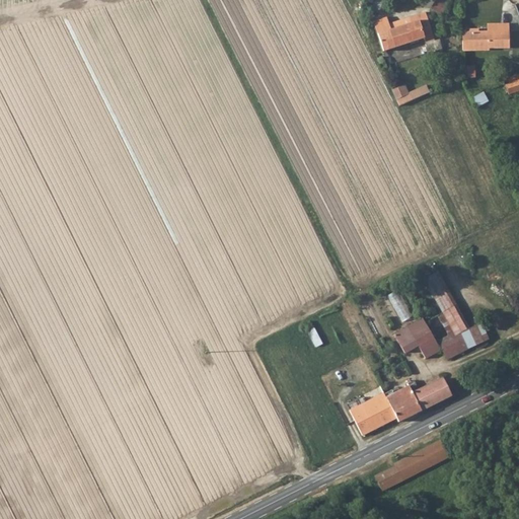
[(437,0),(434,9),(444,14),(450,0),(437,0)]
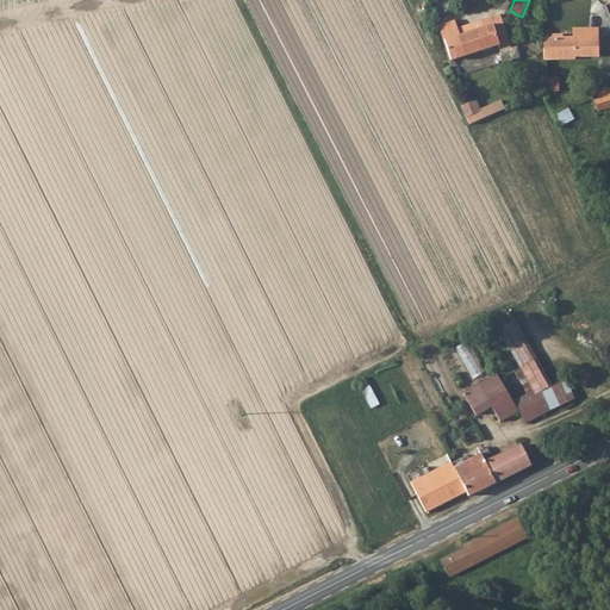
[(481,29),(459,36),(456,29),(454,23),(440,26),(450,62),(497,47),(498,51),(509,48),(499,16),(479,22),(481,29)]
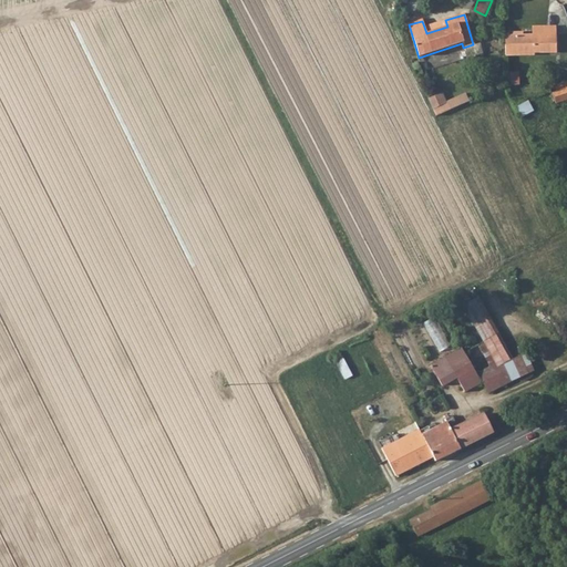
[(447,27),(445,20),(424,27),(426,33),(447,27)]
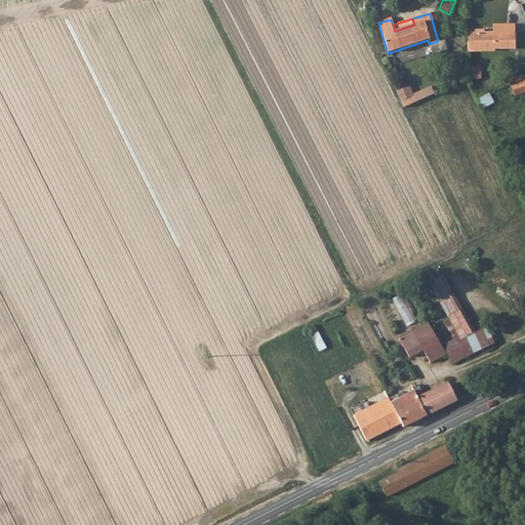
[(469,33),(469,44),(469,54),(495,54),(495,51),(516,51),(516,33),(469,33)]
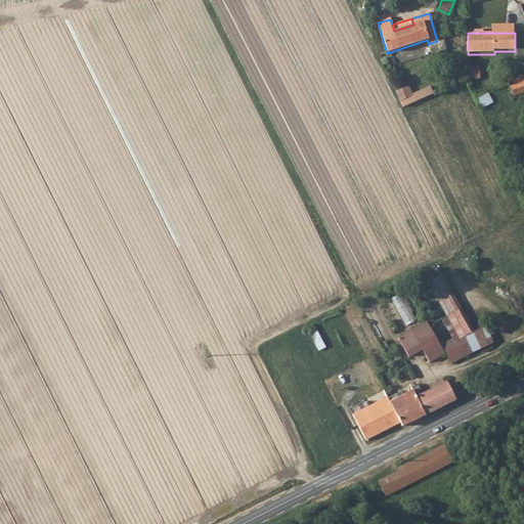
[(523,83),(510,89),(513,99),(523,94),(523,83)]
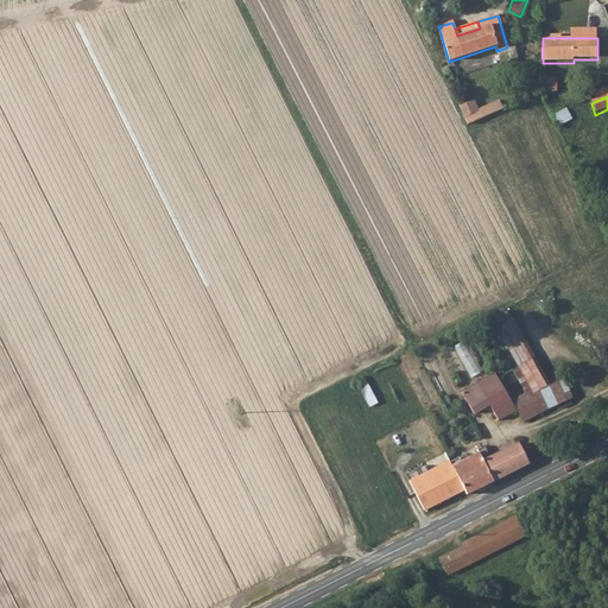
[(481,107),(477,99),(462,105),(469,124),(506,111),(502,100),(481,107)]
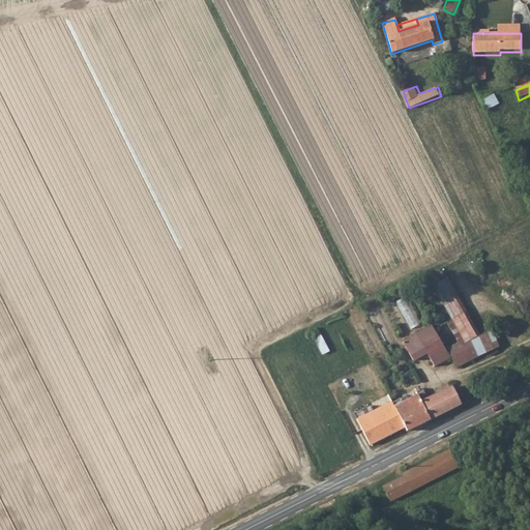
[(405,312),(413,327),(422,323),(414,307),(405,312)]
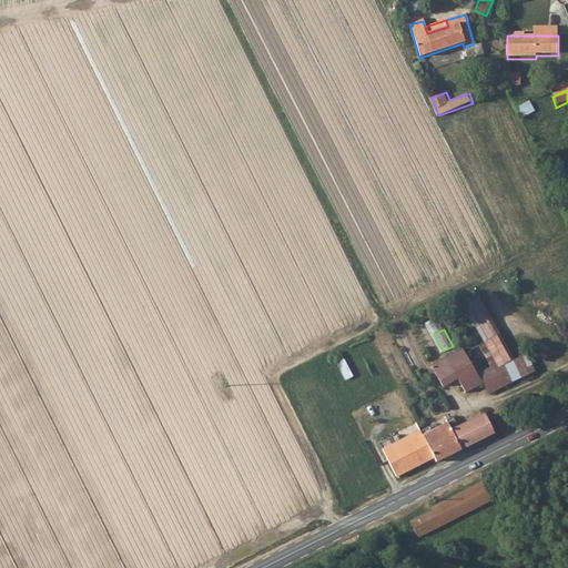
[(478,345),(489,363),(501,356),(506,354),(496,336),(478,345)]
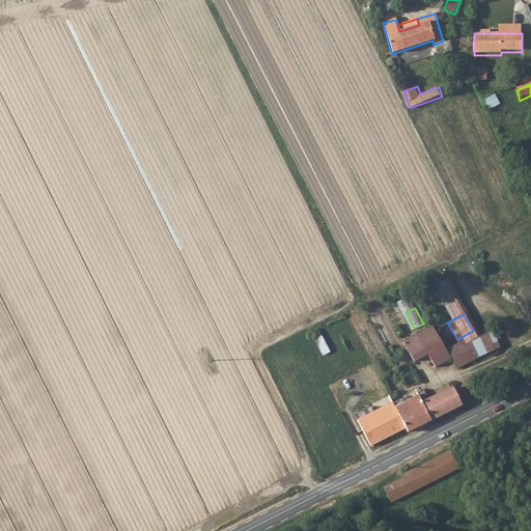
[(481,355),(498,345),(486,323),(473,331),(469,333),(481,355)]
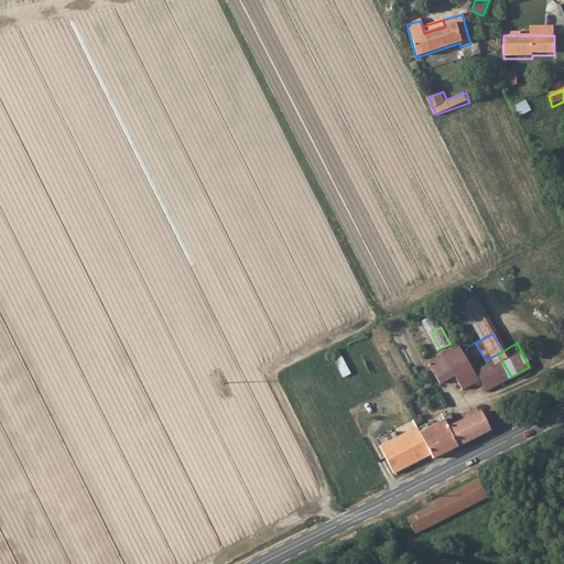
[(476,378),(459,350),(456,344),(440,353),(459,387),(476,378)]
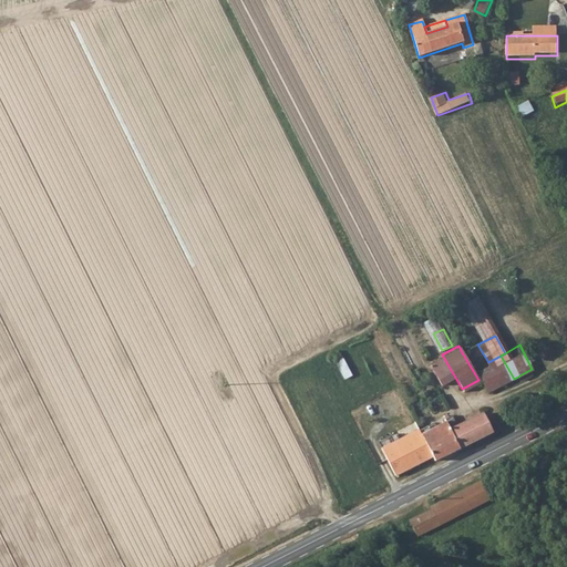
[(514,379),(501,356),(488,362),(477,369),(488,392),(514,379)]
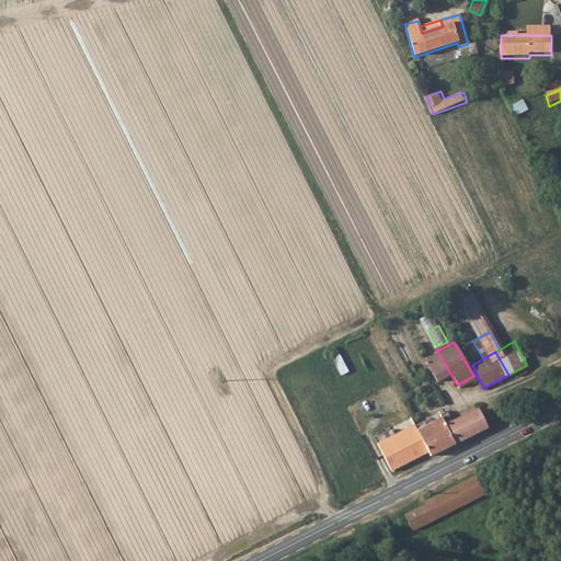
[(418,430),(430,453),(432,458),(487,428),(477,408),(472,410),(473,412),(454,422),(448,411),(442,415),(443,416),(418,430)]
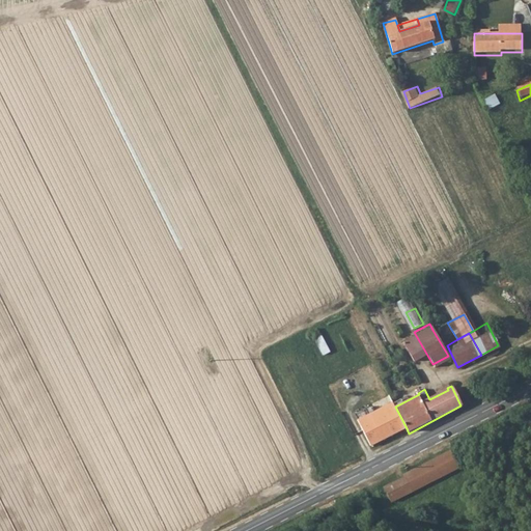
[(380,411),(369,417),(382,441),(407,428),(395,407),(382,414),(380,411)]
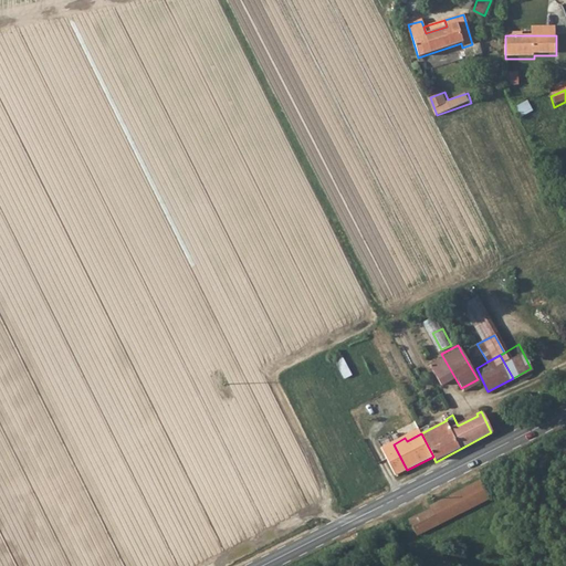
[(409,520),(417,535),(479,502),(489,496),(480,479),(430,505),(431,507),(409,520)]
